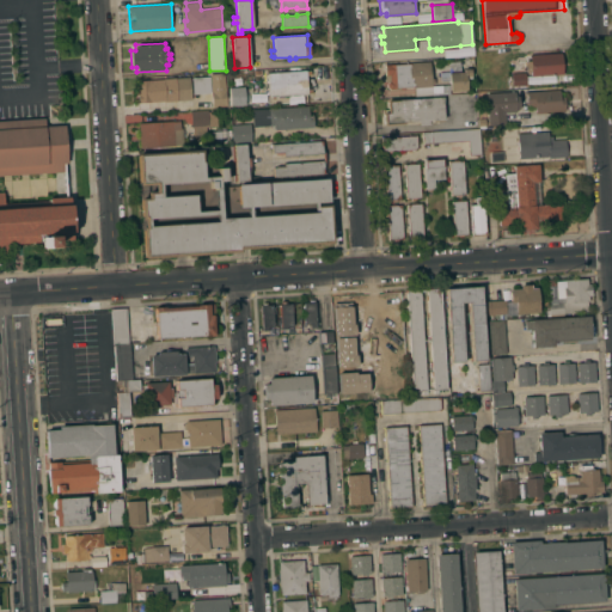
[(532,77),(531,68),(530,68),(528,65),(531,65),(530,55),(562,53),(564,74),(532,77)]
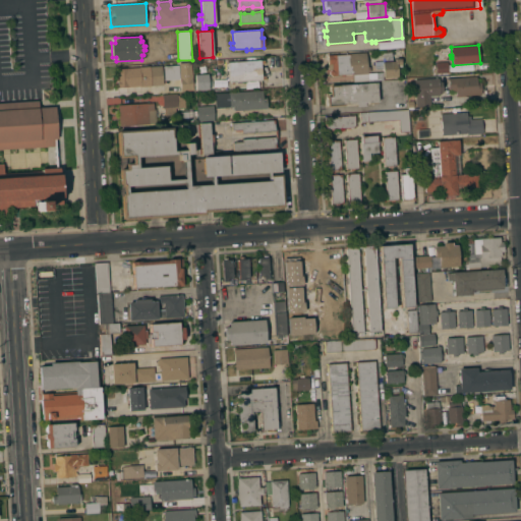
[(365,52),(367,66),(369,66),(369,71),(367,72),(368,80),(353,81),(352,74),(332,75),(330,74),(330,71),(331,70),(328,70),(328,55),(365,52)]
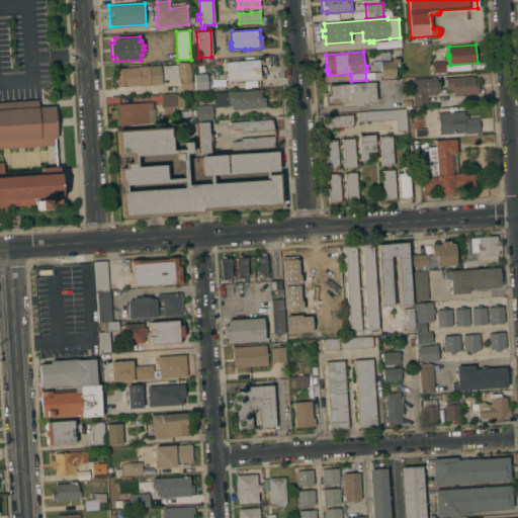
[(380,77),(379,62),(380,61),(379,53),(390,52),(391,61),(393,60),(393,59),(399,58),(399,66),(395,67),(396,76),(380,77)]
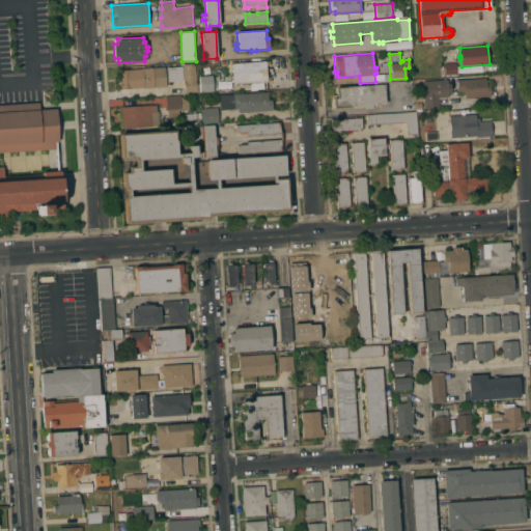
[(267,60),(267,61),(270,61),(270,65),(267,65),(268,77),(271,77),(271,81),(234,84),(232,63),(267,60)]
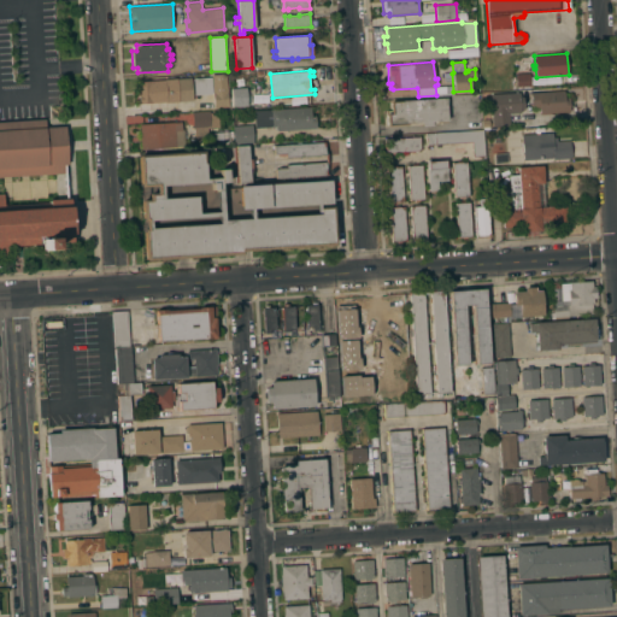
[(229,106),(215,107),(213,93),(194,95),(193,78),(212,77),(212,75),(227,74),(229,106)]
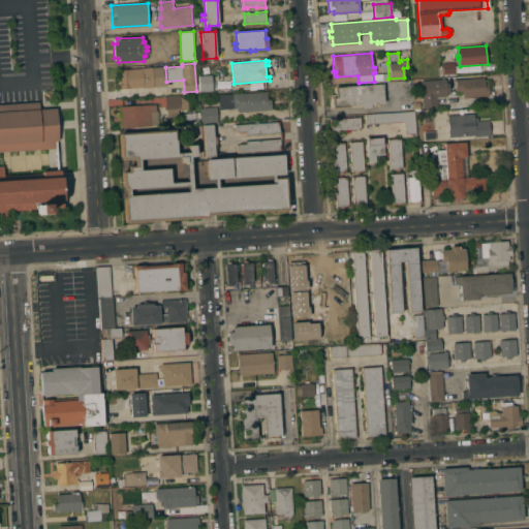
[(442,74),(442,65),(455,64),(456,73),(442,74)]
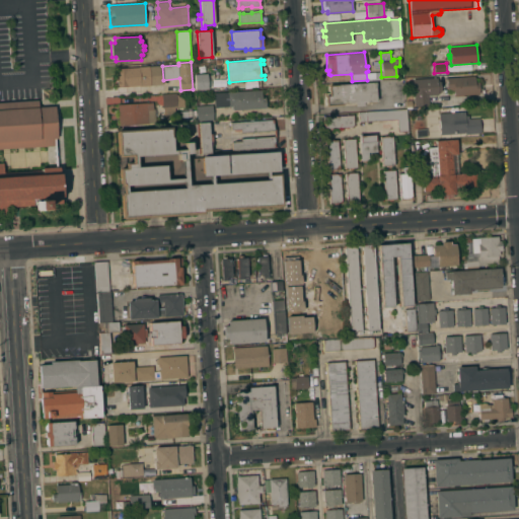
[(117,87),(117,80),(116,80),(116,76),(117,76),(116,68),(139,67),(161,65),(162,84),(117,87)]
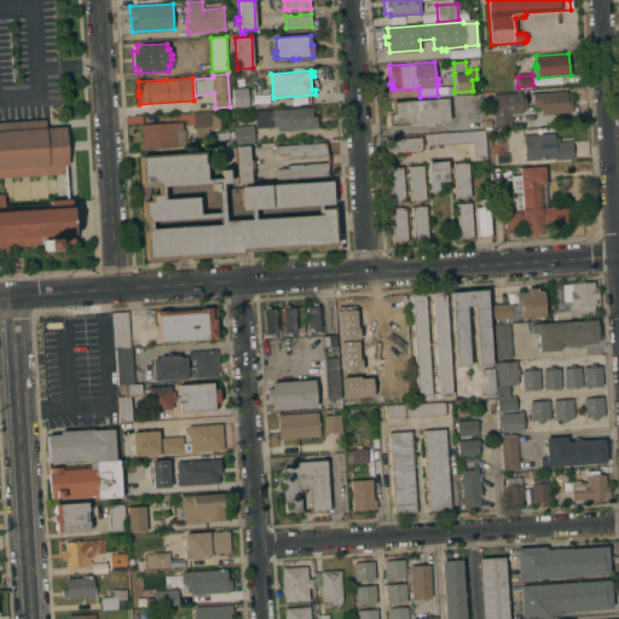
[(232,88),(247,87),(248,106),(233,106),(233,99),(232,88)]
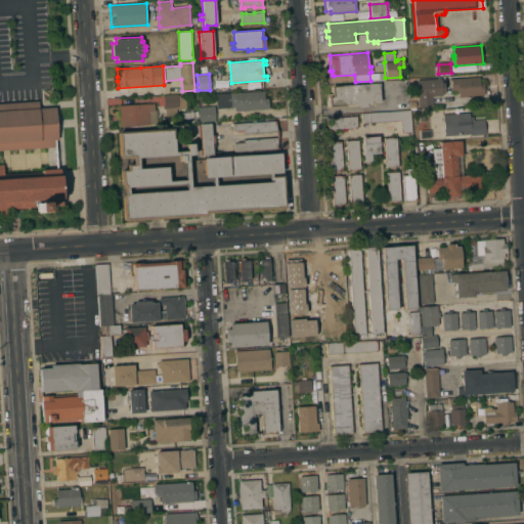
[(459,96),(459,91),(455,91),(455,90),(451,90),(451,78),(480,77),(480,82),(484,82),(484,94),(459,96)]
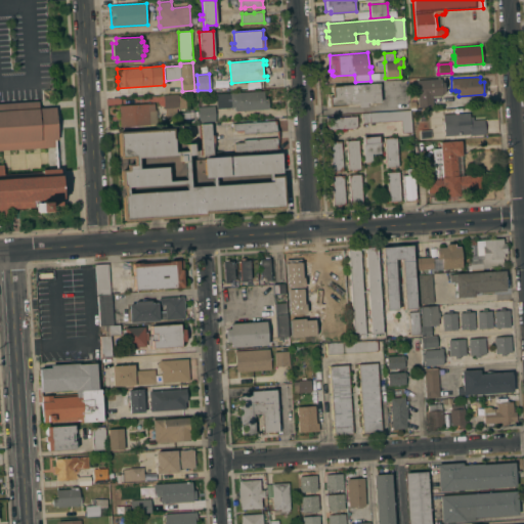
[(417,80),(441,78),(441,82),(444,82),(445,93),(442,93),(442,95),(433,96),(433,106),(419,107),(417,80)]
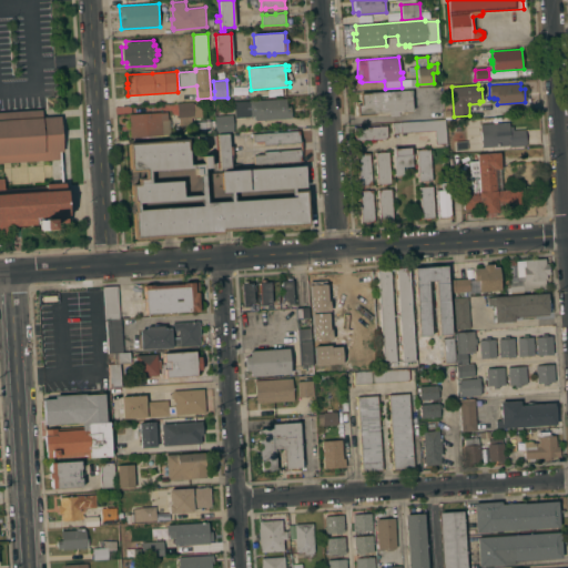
[(356,115),(356,104),(359,103),(359,93),(411,90),(413,112),(397,113),(397,115),(388,117),(388,112),(375,113),(375,114),(356,115)]
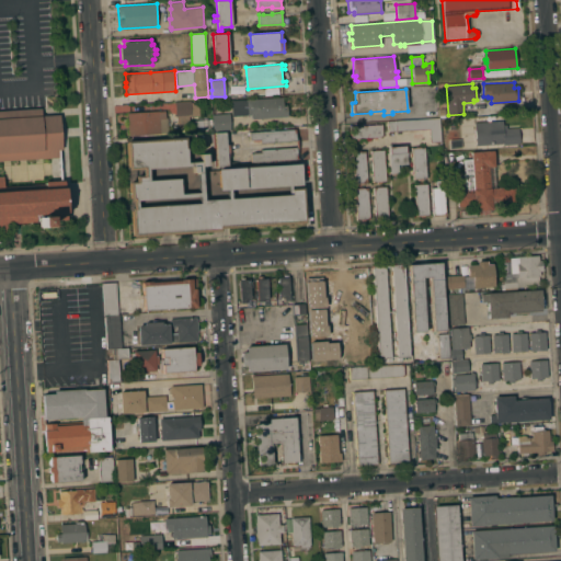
[(252,119),(252,115),(232,116),(231,100),(283,96),(283,105),(287,104),(288,116),(252,119)]
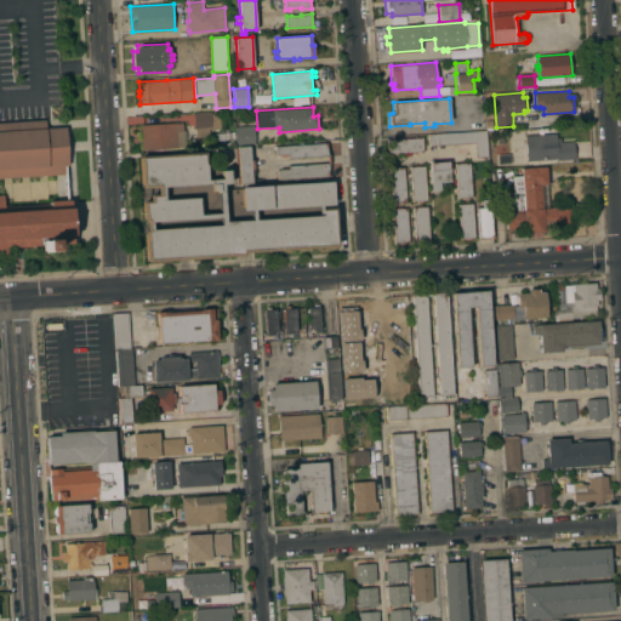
[(195,129),(194,114),(211,113),(212,127),(195,129)]
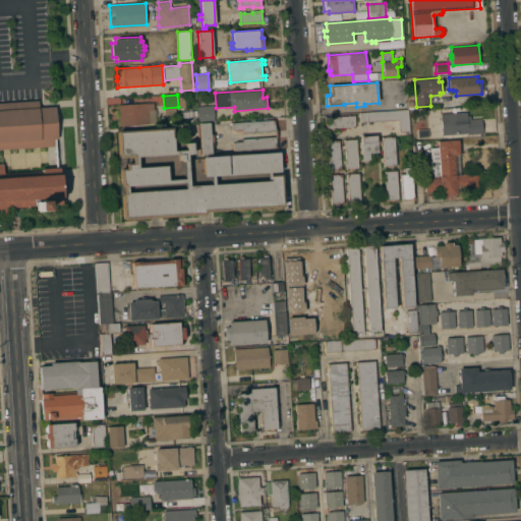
[(39,104),(39,108),(55,107),(58,138),(54,139),(54,146),(0,149),(0,103),(39,101),(39,104)]
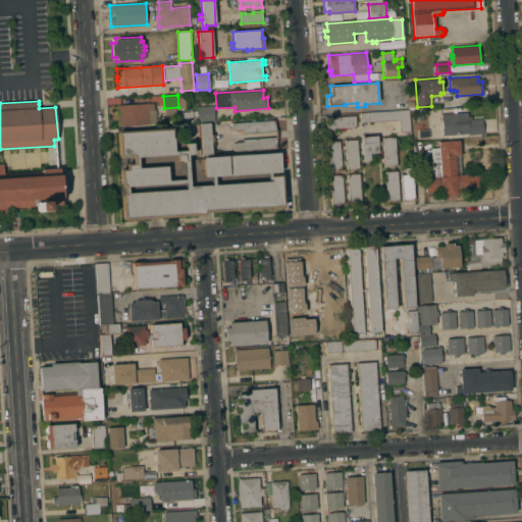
[(154,103),(154,109),(156,109),(158,126),(119,128),(118,105),(154,103)]
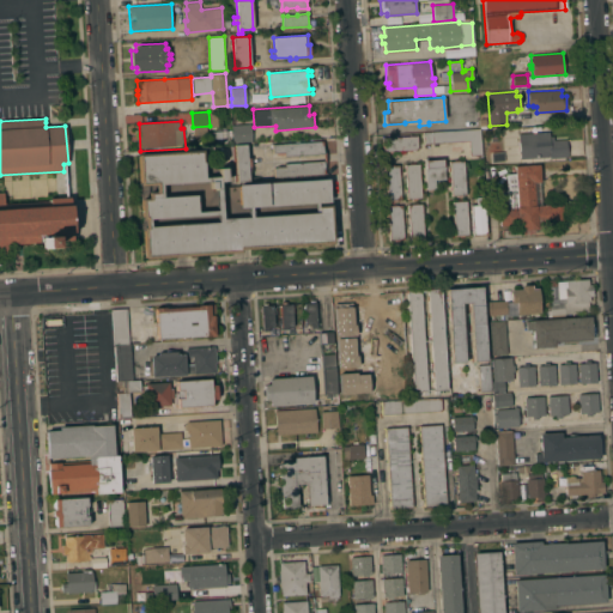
[(252,123),(253,143),(234,144),(231,125),(252,123)]
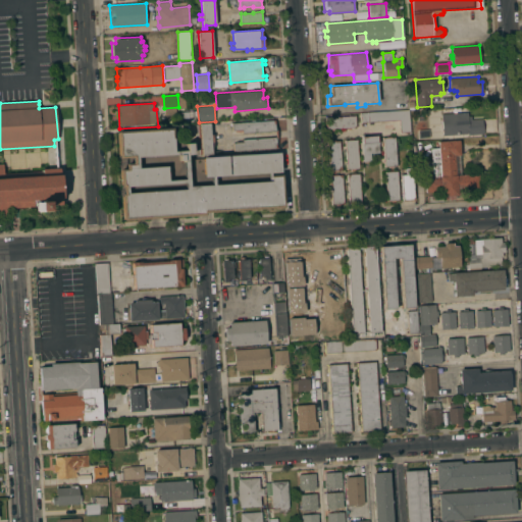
[(361,114),(360,112),(409,109),(409,111),(411,132),(401,133),(400,119),(361,122),(361,114)]
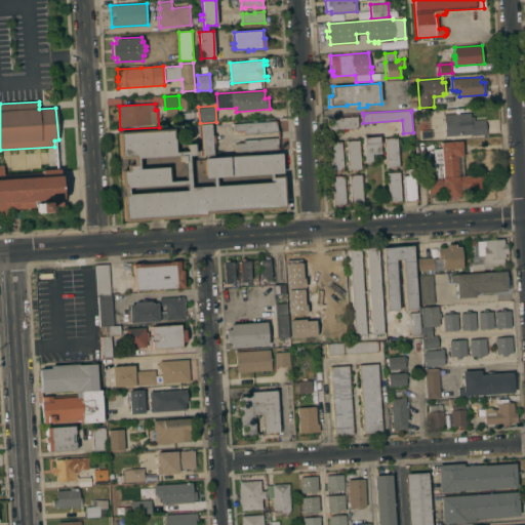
[(198,111),(199,122),(178,123),(177,113),(198,111)]
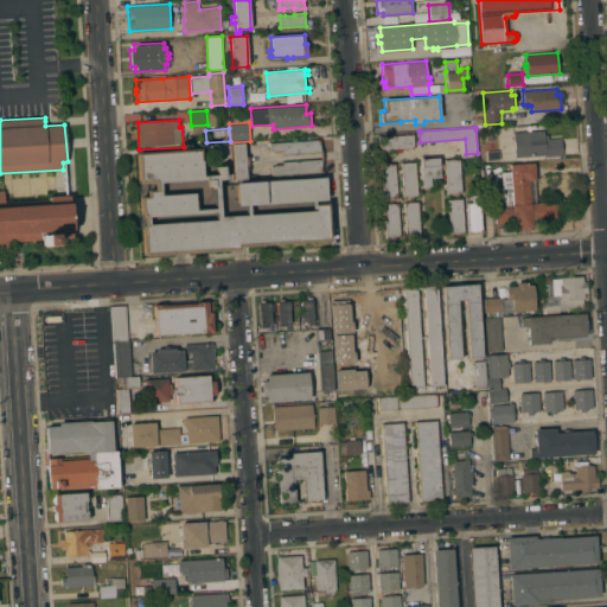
[(513,132),(544,131),(544,135),(548,135),(549,139),(561,138),(562,155),(544,157),(544,155),(515,158),(513,132)]
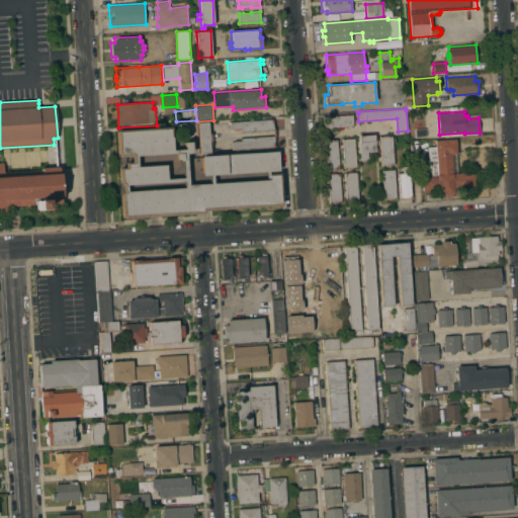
[(353,114),(353,118),(354,118),(354,122),(353,122),(353,126),(348,126),(348,128),(345,128),(345,126),(333,127),(333,130),(329,130),(329,127),(324,128),(323,116),(353,114)]
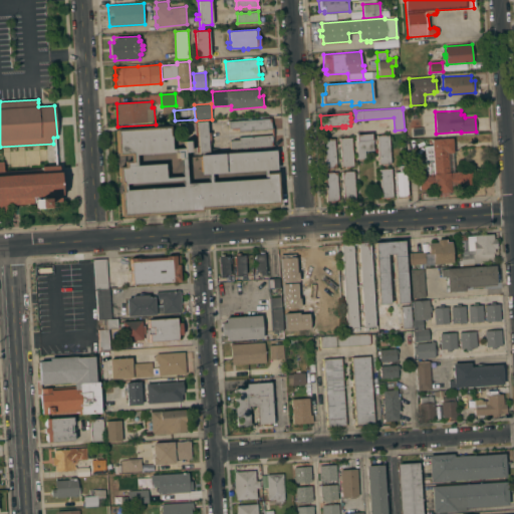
[(272,118),(273,143),(272,143),(272,146),(230,149),(230,141),(239,140),(239,138),(271,135),(271,129),(239,131),(239,130),(232,131),(232,129),(229,129),(229,120),(272,118)]
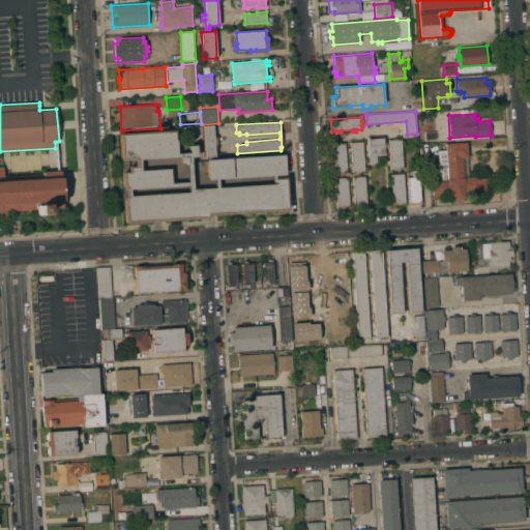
[(204,157),(202,126),(213,126),(214,137),(216,136),(216,144),(214,144),(215,156),(204,157)]
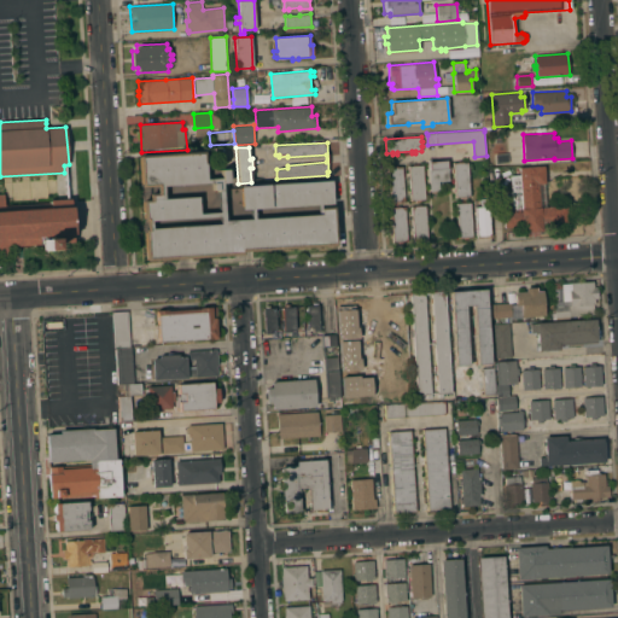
[(163,186),(163,190),(156,190),(156,186),(140,187),(138,155),(204,151),(205,179),(221,178),(220,169),(227,169),(228,182),(222,182),(222,186),(211,186),(211,184),(163,186)]
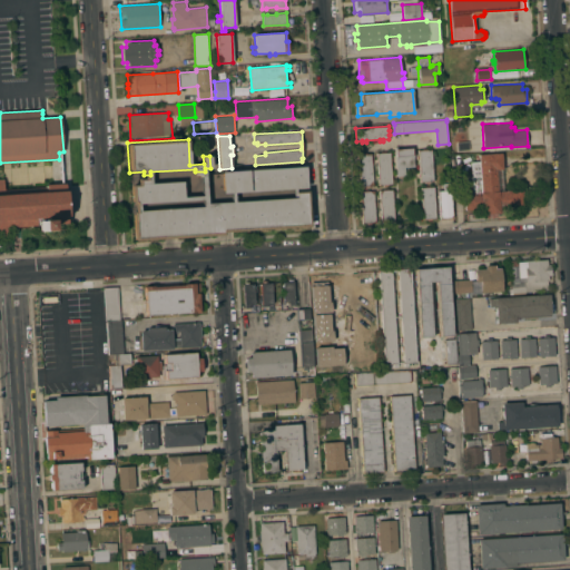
[(469,141),(469,150),(458,151),(457,141),(469,141)]
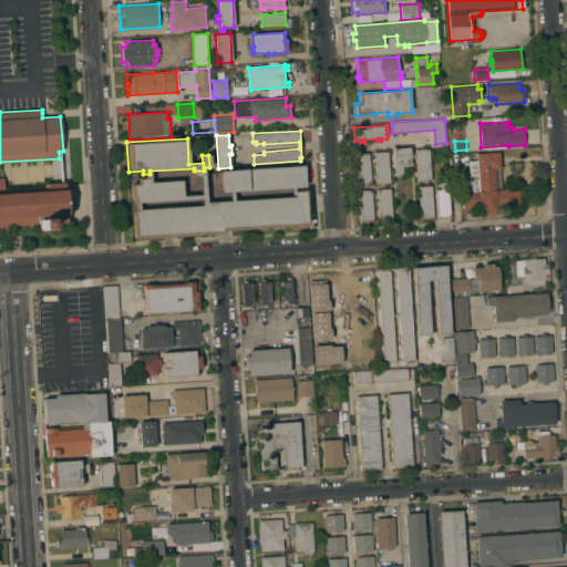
[(393,145),(395,145),(395,147),(410,147),(410,155),(411,154),(412,166),(402,166),(403,175),(394,176),(393,145)]
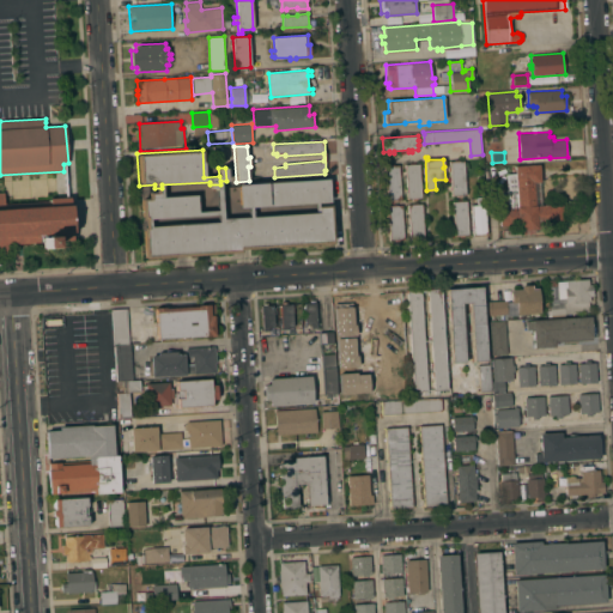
[(462,195),(462,196),(456,198),(456,195),(453,196),(451,190),(450,190),(450,187),(451,186),(450,171),(449,171),(448,168),(450,168),(450,162),(454,162),(454,159),(459,159),(459,161),(465,161),(467,195),(462,195)]
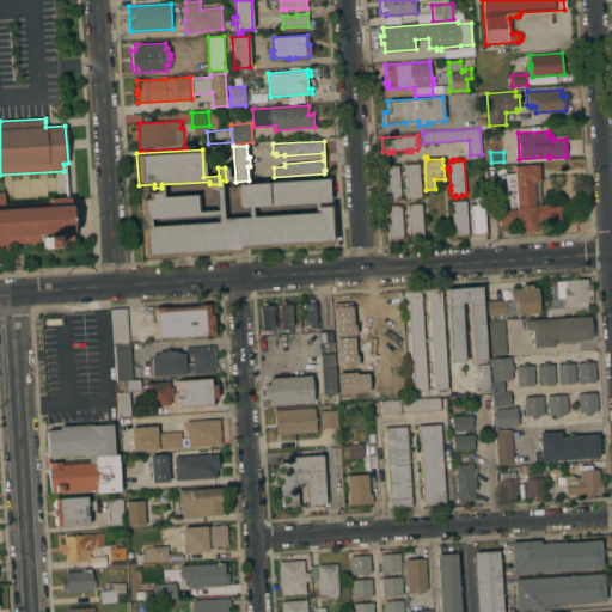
[(418,169),(421,169),(421,172),(420,172),(421,197),(416,197),(416,200),(411,200),(411,199),(407,199),(404,164),(409,164),(409,163),(414,163),(414,164),(418,164),(418,169)]
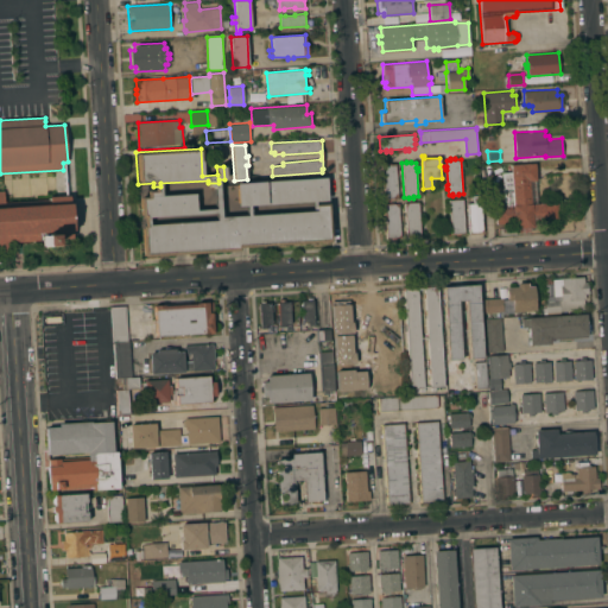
[(398,197),(393,197),(393,200),(388,200),(388,198),(384,198),(381,164),(386,164),(386,163),(391,163),(391,164),(396,164),(398,197)]
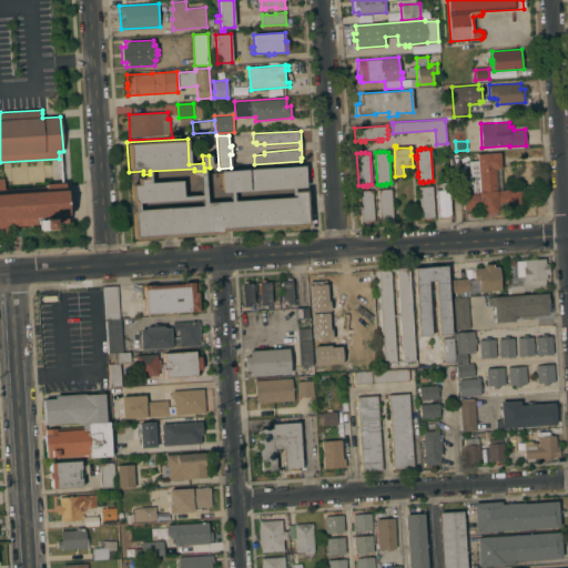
[(463,192),(472,192),(469,161),(477,161),(477,153),(499,152),(503,190),(520,189),(521,205),(497,208),(498,212),(480,213),(480,209),(464,210),(463,192)]
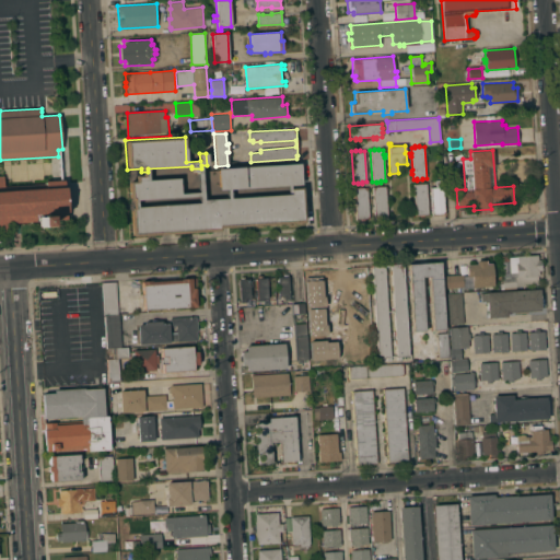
[(217,199),(226,198),(225,189),(218,189),(217,168),(300,163),(301,185),(291,185),(291,188),(302,187),(302,196),(217,201),(217,199)]
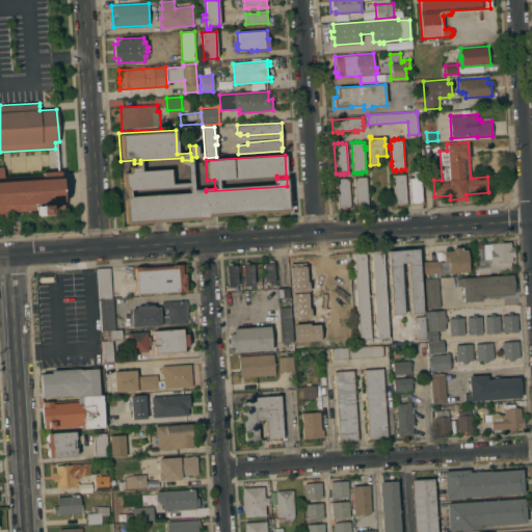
[(188,192),(188,186),(130,190),(130,196),(125,196),(125,190),(123,190),(122,173),(128,171),(127,166),(134,166),(134,163),(140,163),(140,170),(170,169),(170,184),(188,183),(187,163),(182,163),(182,160),(191,160),(192,189),(206,189),(206,191),(188,192)]
